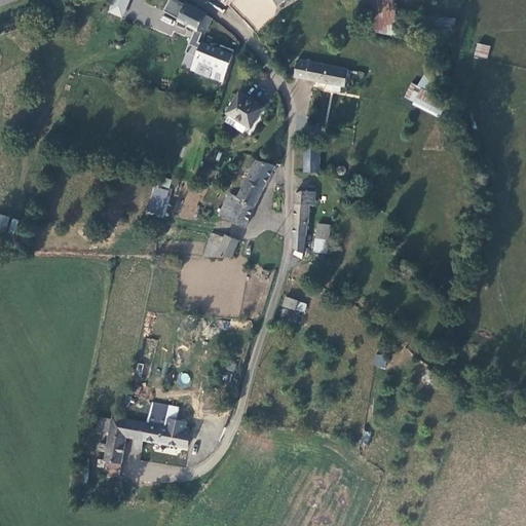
[(111,0),(108,12),(123,17),(128,0),(111,0)]
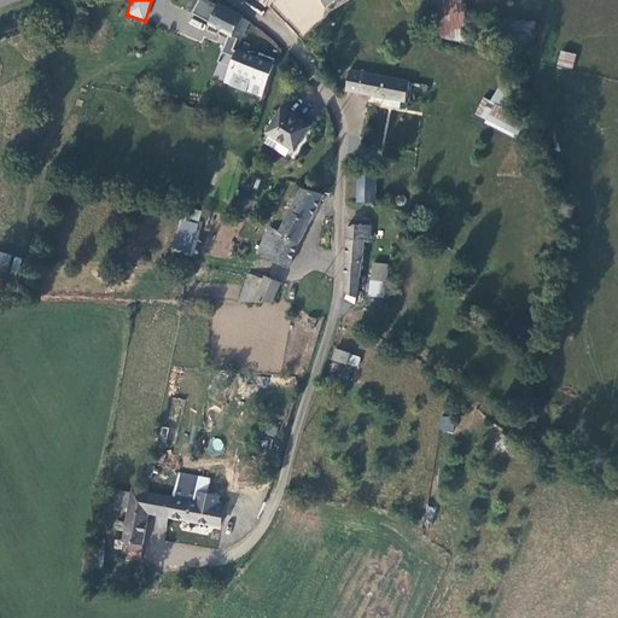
[(240,38),(249,22),(243,18),(243,16),(220,3),(214,0),(207,0),(199,16),(240,38)]
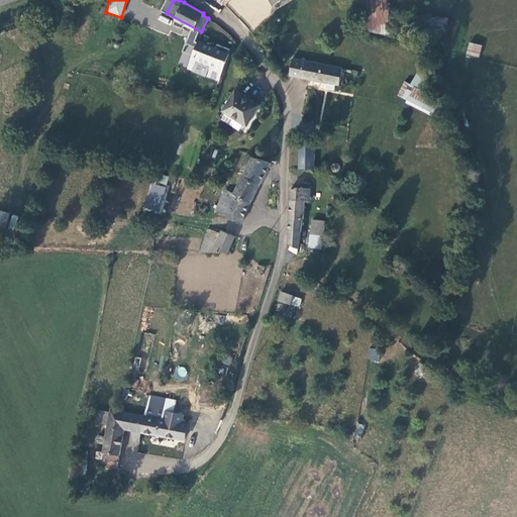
[(363,0),(366,30),(391,35),(389,0),(363,0)]
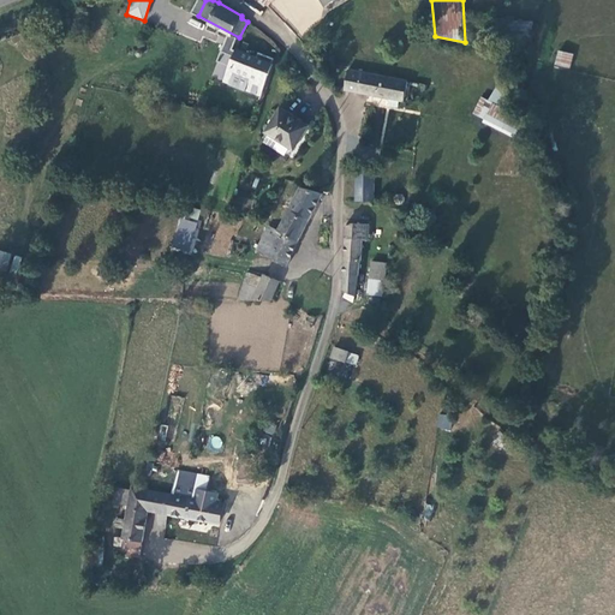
[(533,21),(496,19),(497,43),(532,46),(533,21)]
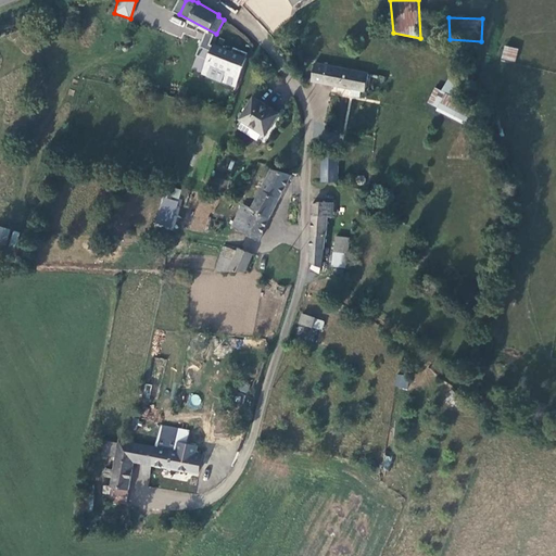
[(248,57),(214,43),(204,73),(237,86),(248,57)]
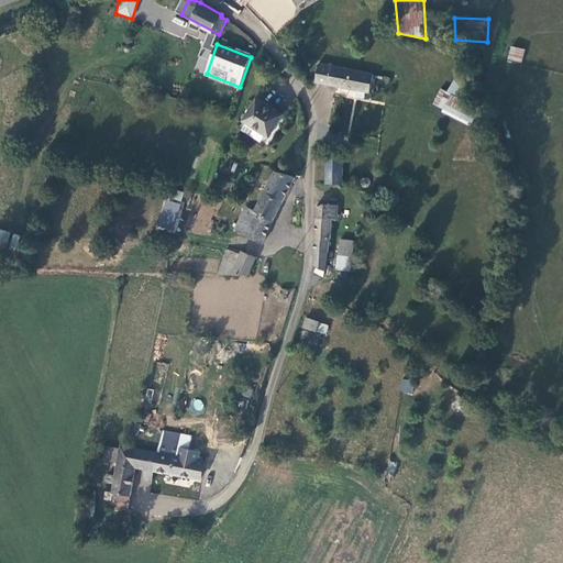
[(521,63),(525,50),(510,46),(507,59),(521,63)]
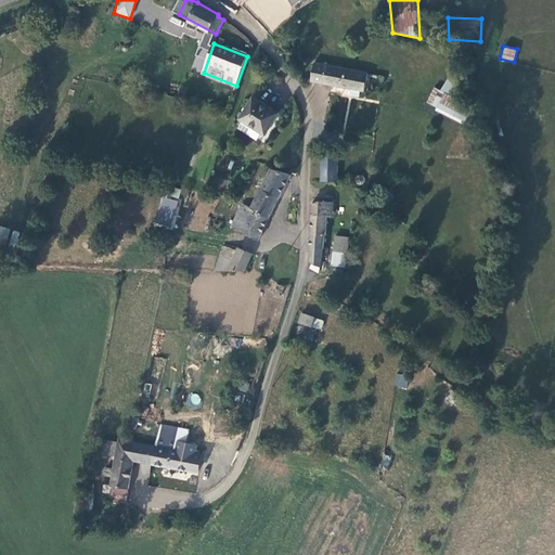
[(312,82),(365,93),(369,74),(315,62),(312,82)]
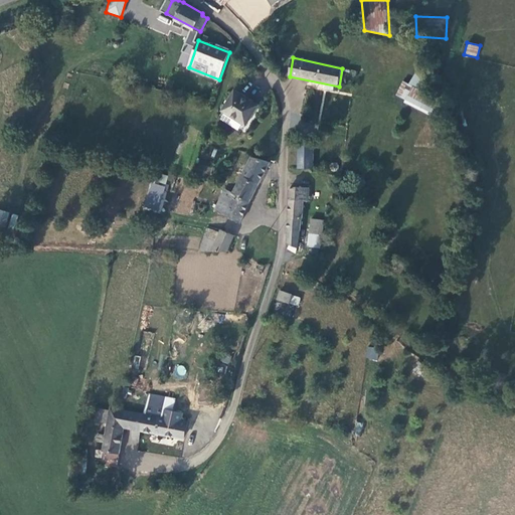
[(428,115),(437,100),(418,91),(423,79),(413,74),(408,84),(401,80),(393,97),(428,115)]
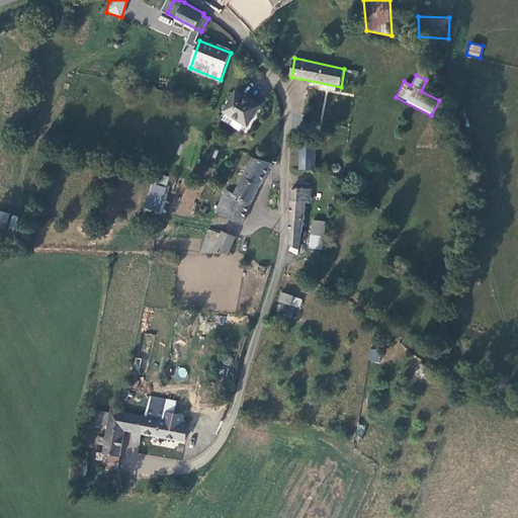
[(261,105),(237,91),(225,111),(229,114),(248,125),(261,105)]
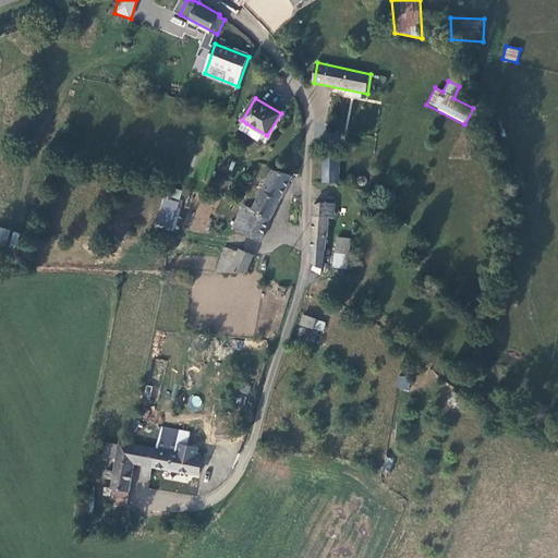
[(478,113),(481,128),(488,125),(485,112),(478,113)]
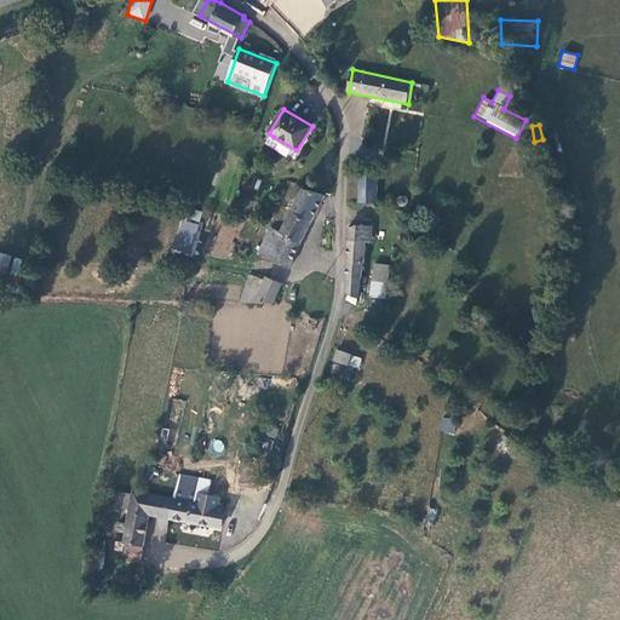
[(292,160),(297,150),(274,137),(269,145),(292,160)]
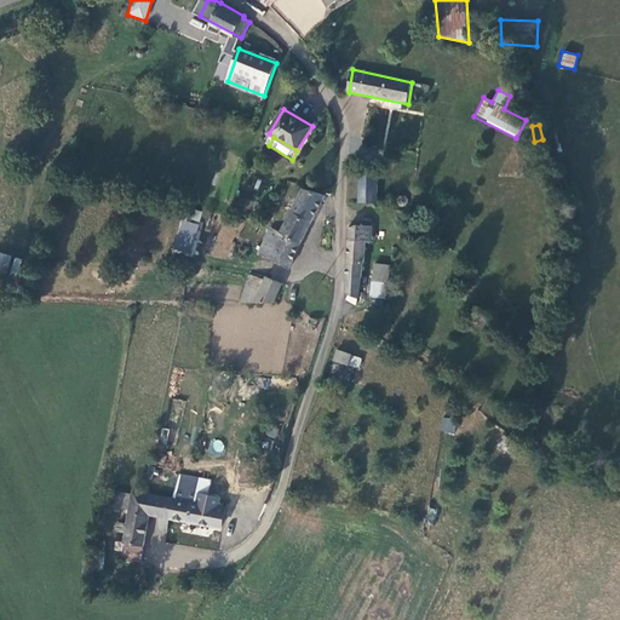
[(378,174),(361,174),(361,202),(378,204),(378,174)]
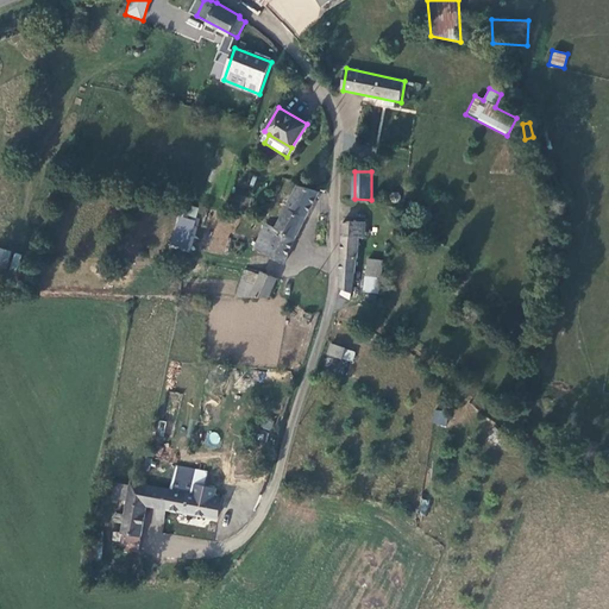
[(299,186),(287,207),(308,215),(320,192),(299,186)]
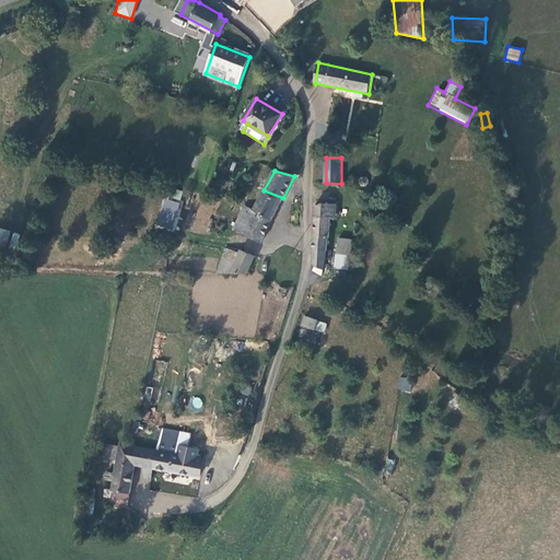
[(362,186),(365,187),(369,186),(370,184),(370,181),(369,178),(365,177),(362,178),(361,182),(361,184),(362,186)]
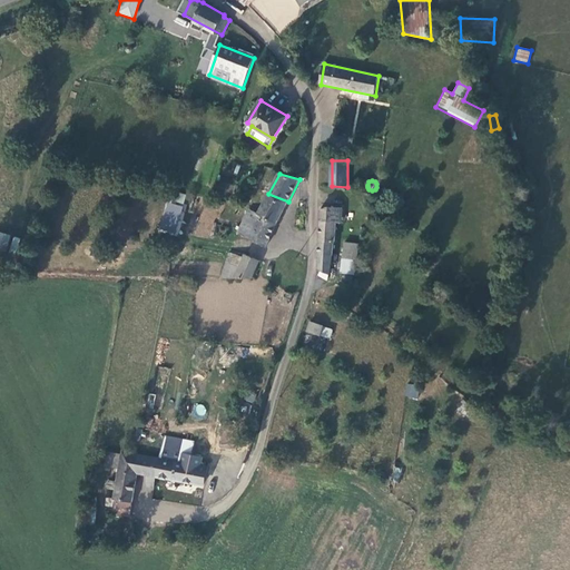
[(268,194),(258,213),(262,214),(279,222),(288,202),(268,194)]
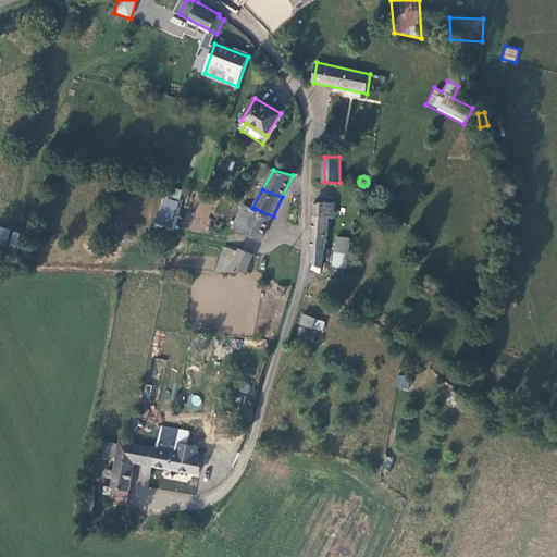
[(156,226),(175,231),(181,201),(161,197),(156,226)]
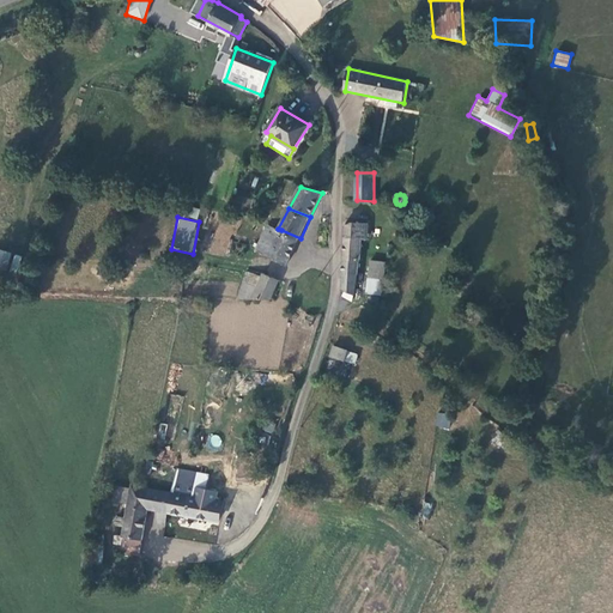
[(219,222),(213,238),(229,243),(235,226),(219,222)]
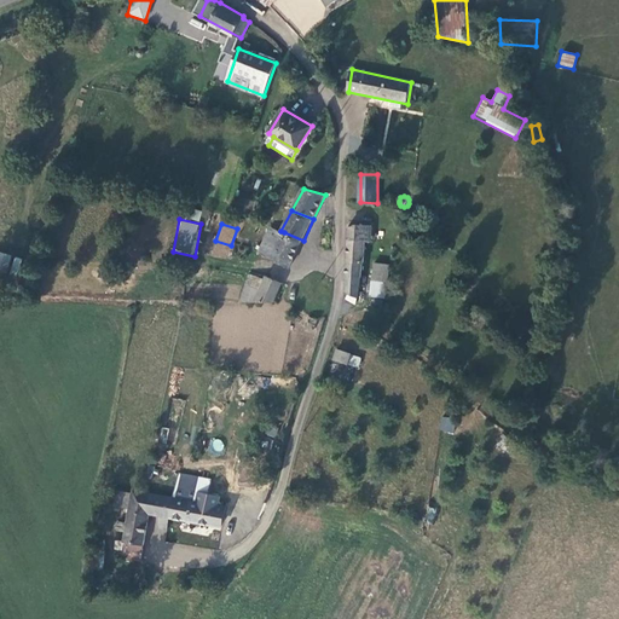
[(372,225),(350,225),(348,241),(347,279),(362,281),(365,242),(371,242),(372,225)]
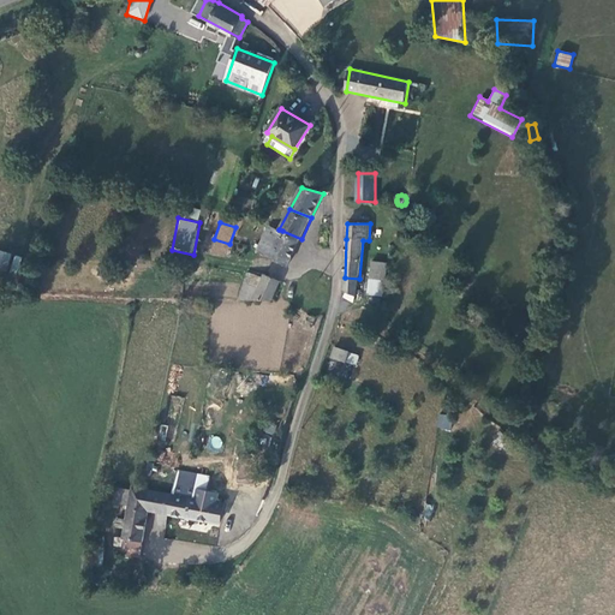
[(260,250),(269,256),(278,240),(282,231),(279,230),(272,227),(260,250)]
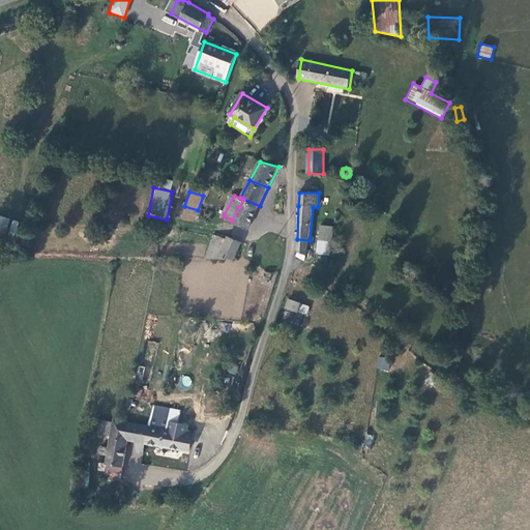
[(248,229),(260,206),(243,199),(239,207),(232,221),(248,229)]
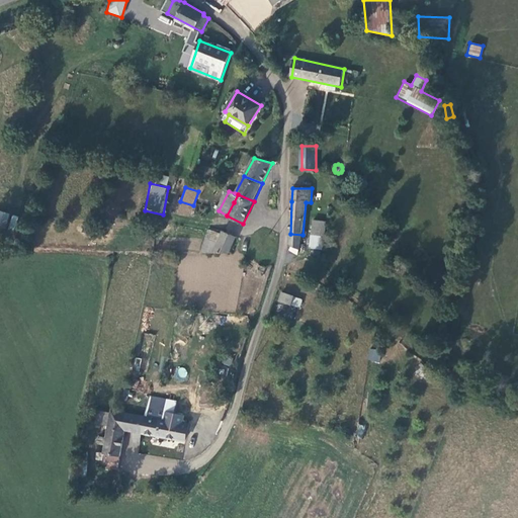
[(0,227),(7,229),(9,212),(0,210),(0,227)]
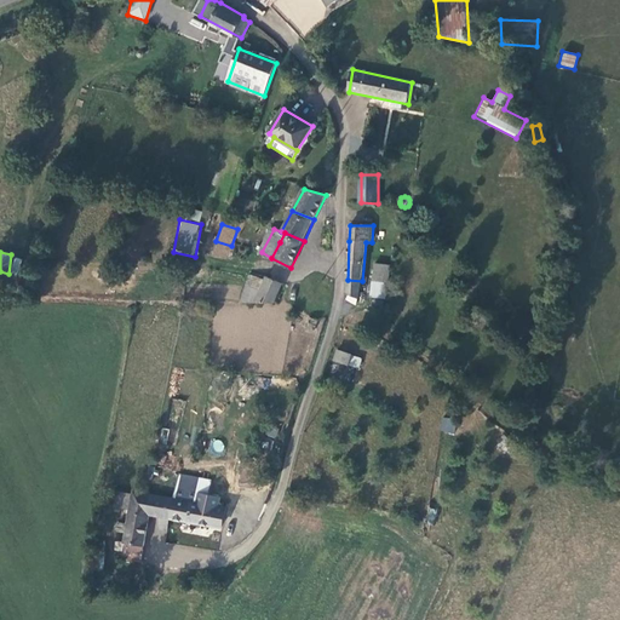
[(15,279),(22,260),(12,257),(5,275),(15,279)]
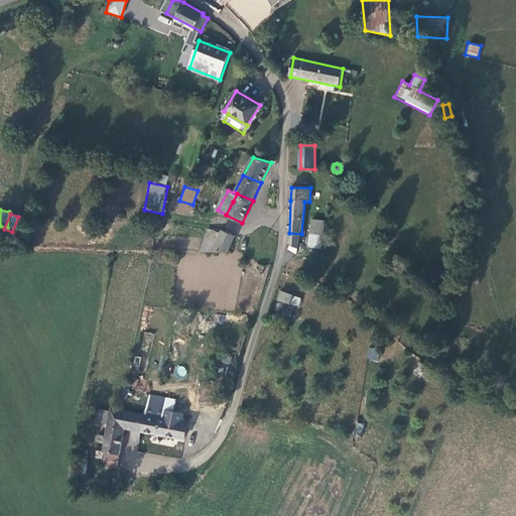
[(325,221),(312,220),(310,234),(323,235),(325,221)]
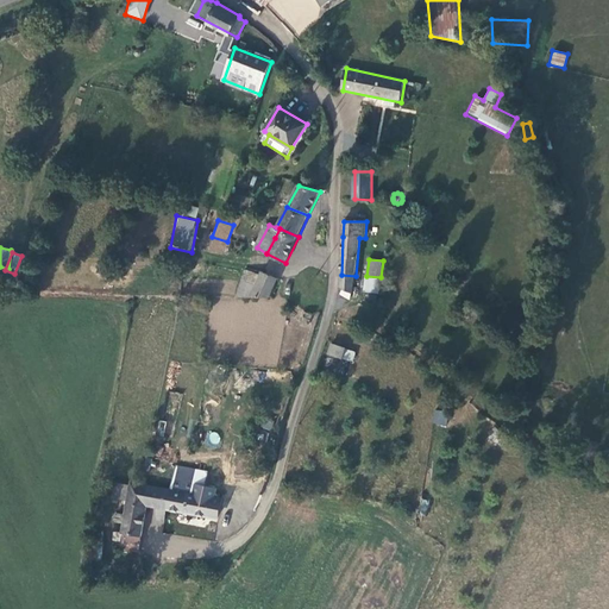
[(245,271),(238,297),(269,297),(277,275),(245,271)]
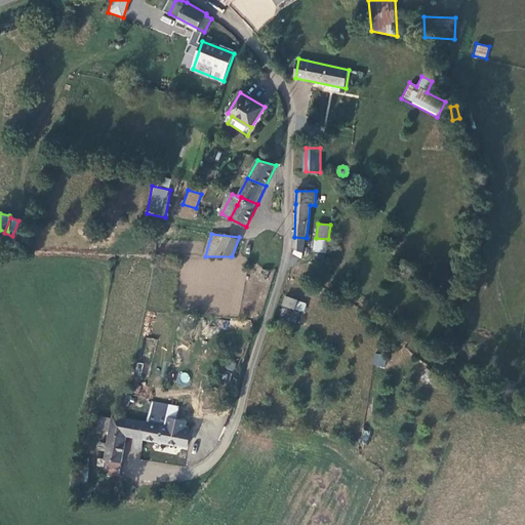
[(294,237),(293,246),(304,256),(305,251),(307,238),(294,237)]
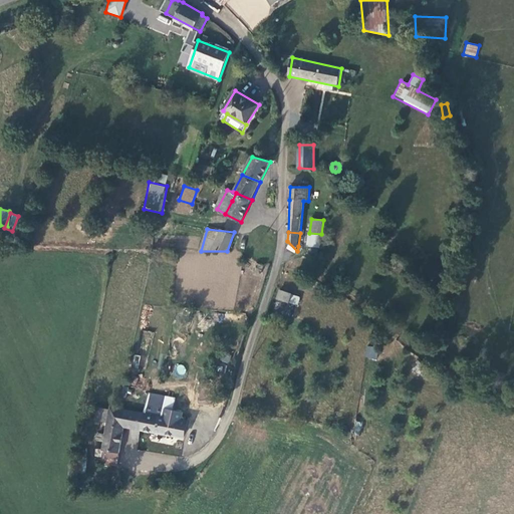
[(320,247),(321,234),(309,233),(308,246),(320,247)]
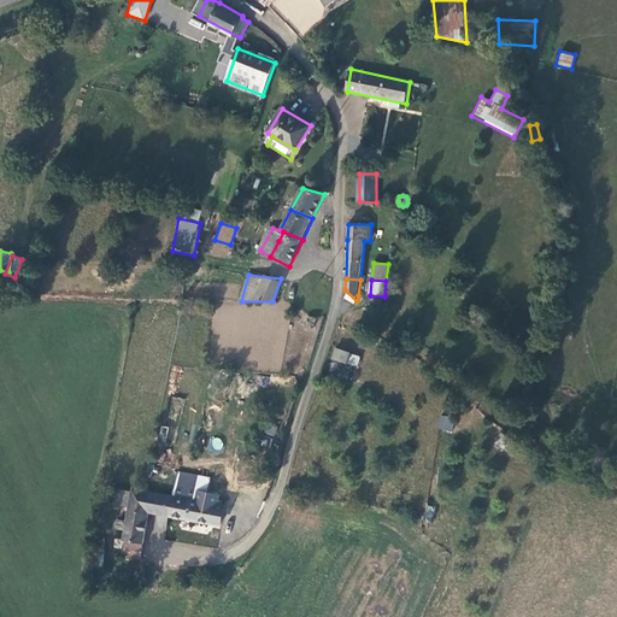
[(333,348),(330,359),(357,366),(360,356),(333,348)]
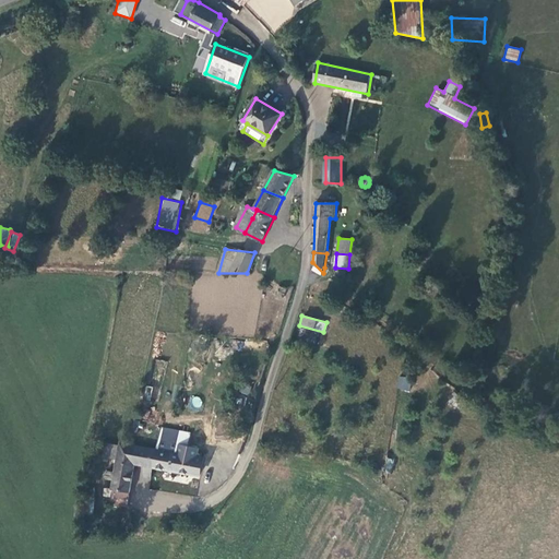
[(297,337),(319,344),(322,332),(300,326),(297,337)]
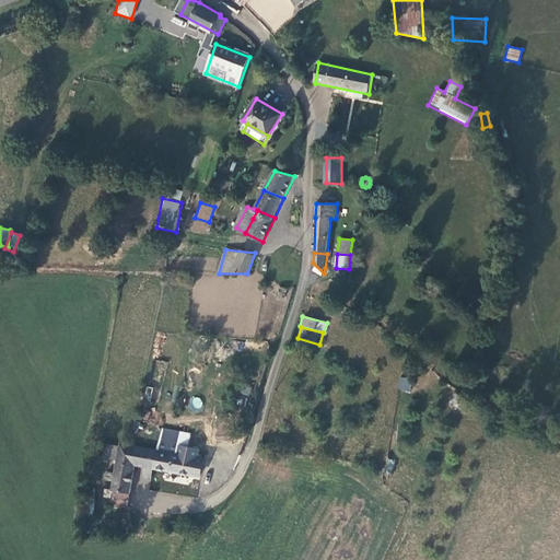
[(396,388),(409,393),(413,380),(400,376),(396,388)]
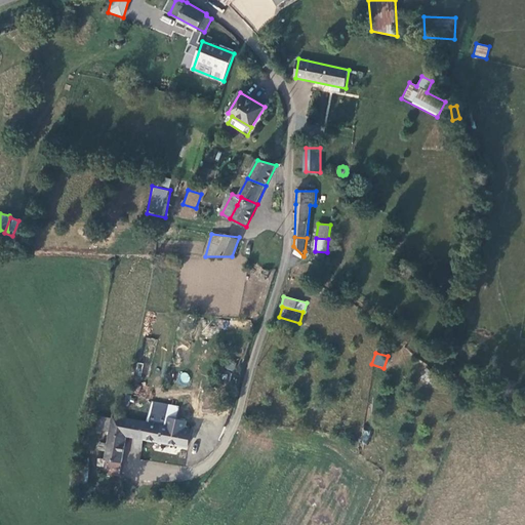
[(98,430),(111,430),(113,416),(99,415),(98,430)]
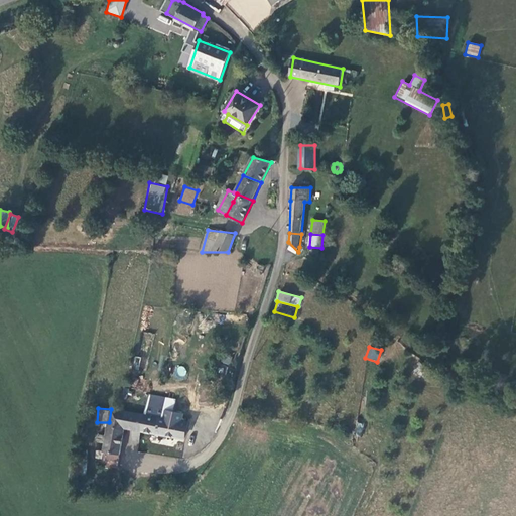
[(145,414),(122,410),(111,409),(109,422),(107,434),(100,433),(99,441),(106,443),(105,450),(98,450),(97,457),(120,461),(125,428),(142,431),(145,414)]
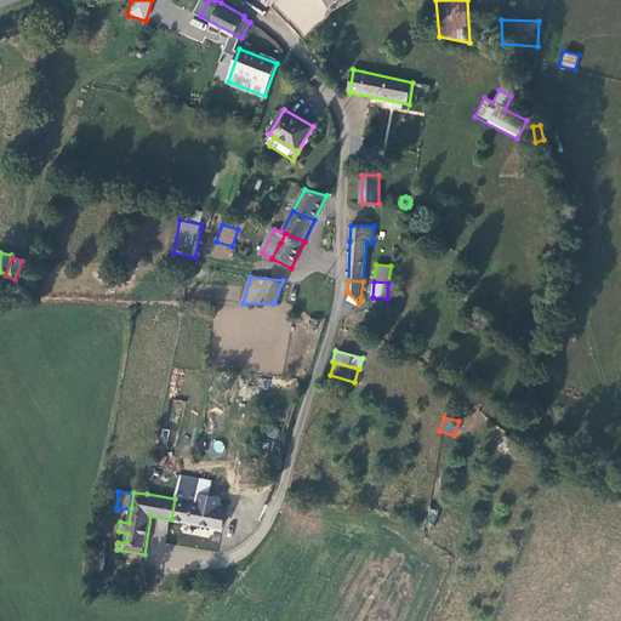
[(199,503),(175,499),(171,519),(215,527),(215,524),(222,525),(226,508),(218,507),(221,497),(200,494),(199,503)]
